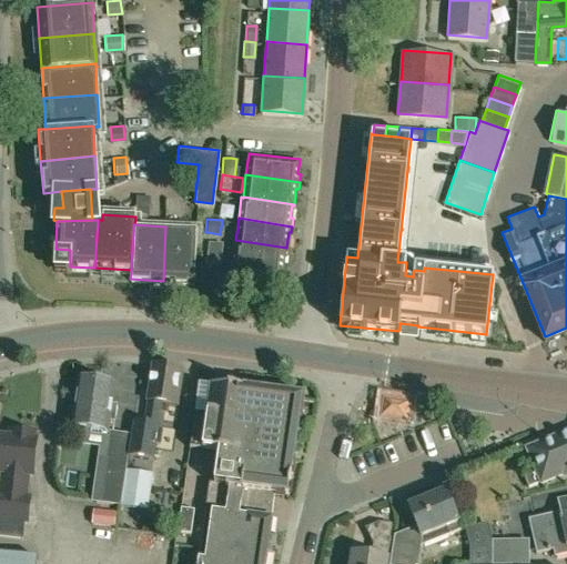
[(193,282),(196,228),(165,227),(163,281),(193,282)]
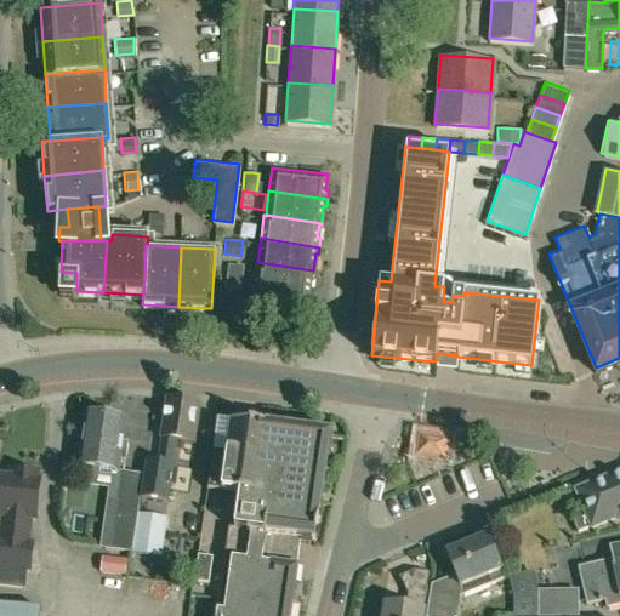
[(313,271),(257,262),(257,263),(255,263),(252,285),(311,295),(312,286),(310,285),(311,271),(313,272),(313,271)]
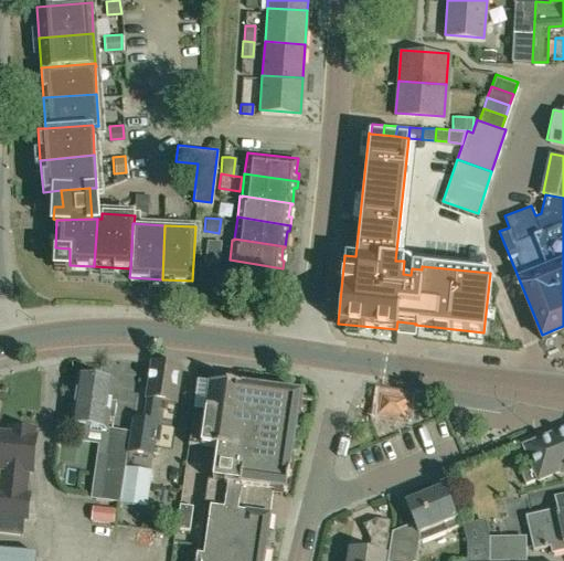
[(204,261),(219,262),(220,251),(206,250),(204,261)]
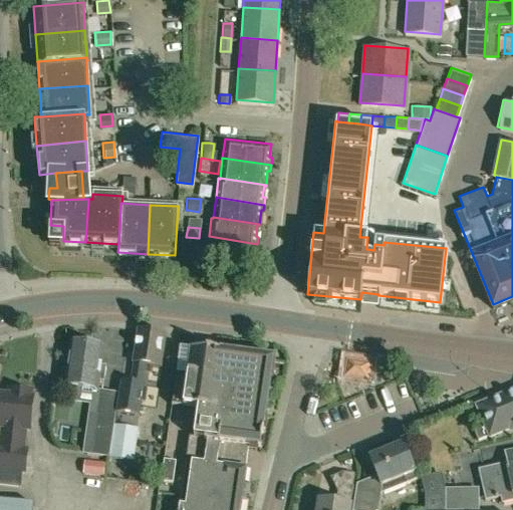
[(256,251),(257,244),(209,236),(206,258),(252,264),(254,250),(256,251)]
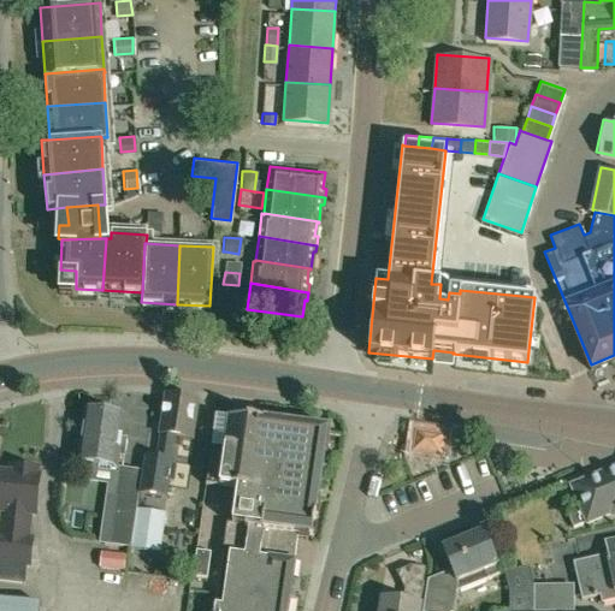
[(191,435),(197,398),(164,392),(154,455),(145,454),(140,490),(166,494),(175,433),(191,435)]
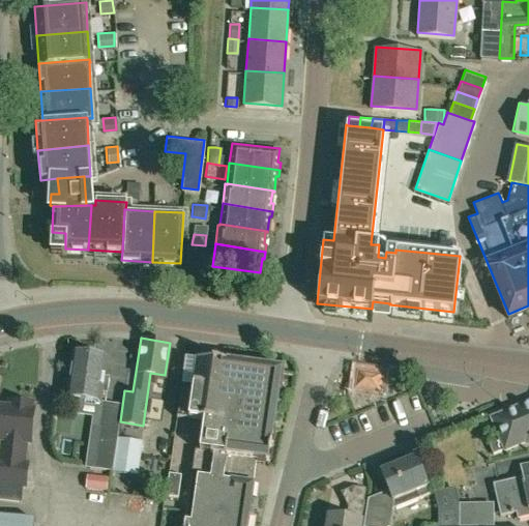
[(99,401),(106,356),(72,351),(65,396),(99,401)]
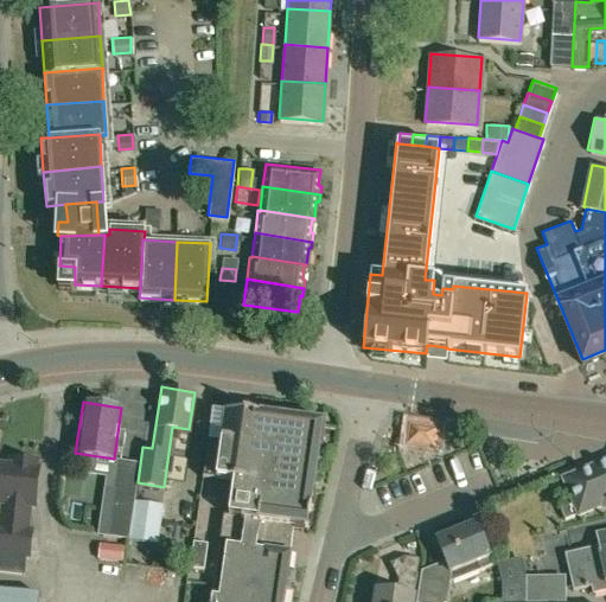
[(253,481),(262,414),(212,405),(202,474),(234,479),(253,481)]
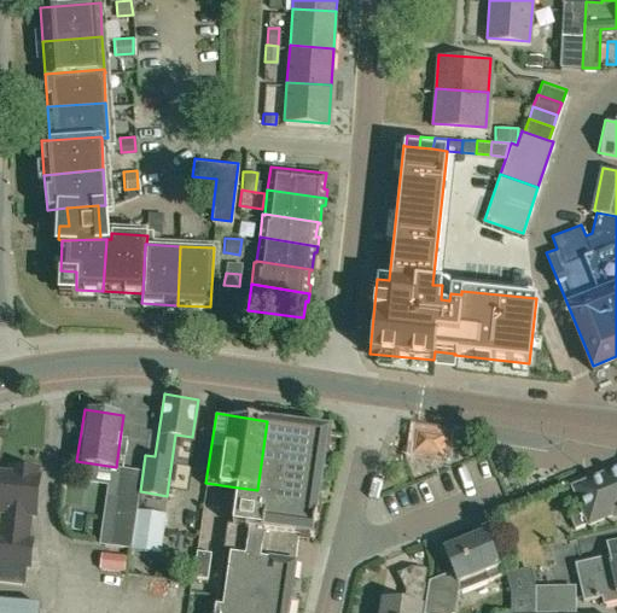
[(318,498),(325,450),(316,441),(319,428),(267,421),(257,490),(318,498)]
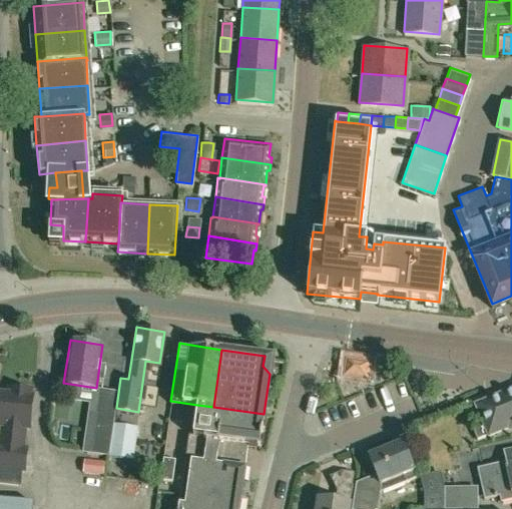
[(367,376),(369,360),(346,357),(344,373),(367,376)]
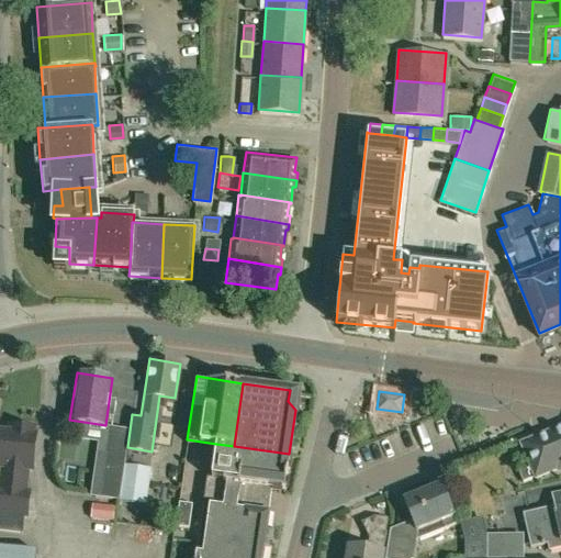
[(0,528),(21,531),(23,513),(25,513),(27,490),(23,489),(25,467),(31,468),(35,433),(32,432),(33,425),(10,423),(9,430),(0,427),(0,464),(2,464),(0,479),(0,528)]
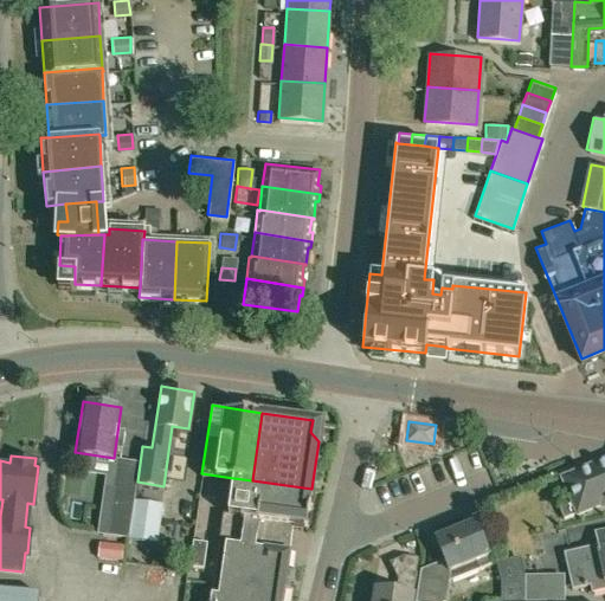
[(140,459),(117,456),(113,486),(135,490),(140,459)]
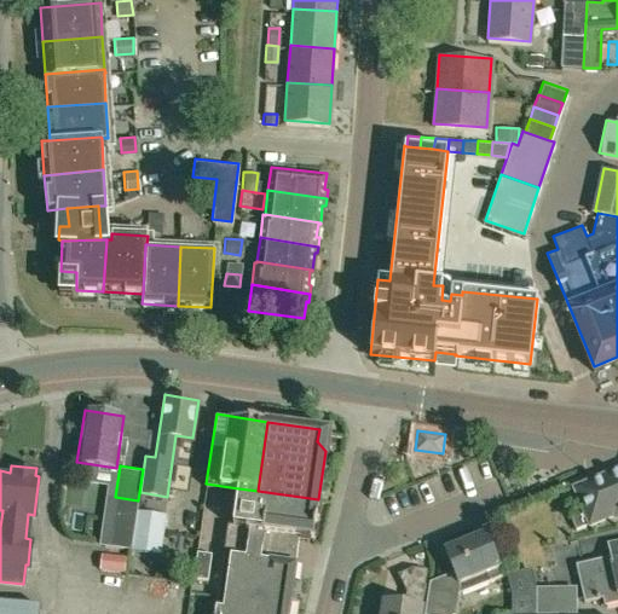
[(617,467),(575,486),(584,510),(570,515),(575,527),(611,513),(617,515),(617,467)]
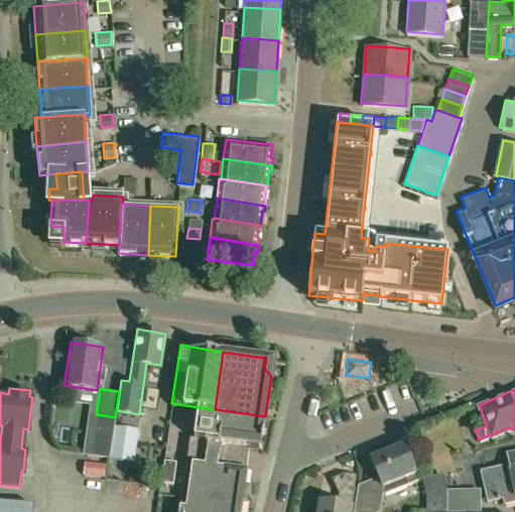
[(260,446),(265,416),(215,409),(199,407),(198,418),(197,418),(194,435),(241,443),(260,446)]
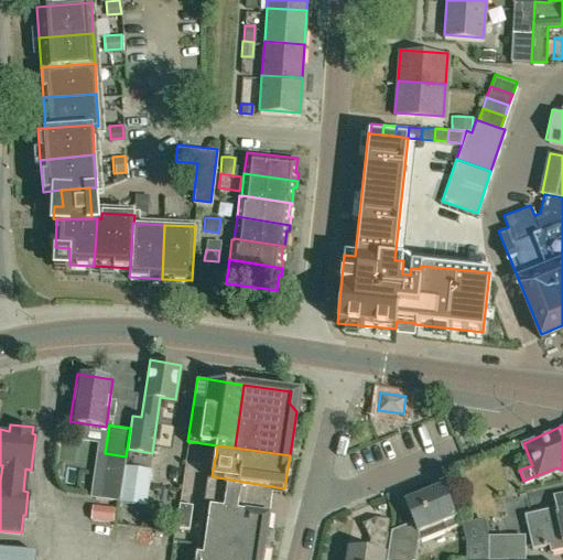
[(144,502),(150,466),(125,463),(123,469),(119,499),(144,502)]
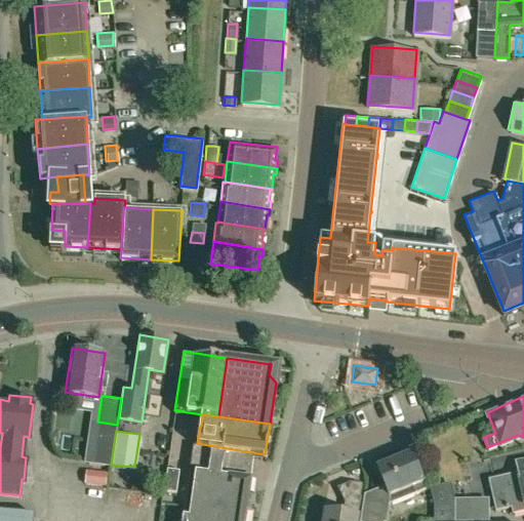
[(91,462),(111,465),(115,436),(95,433),(91,462)]
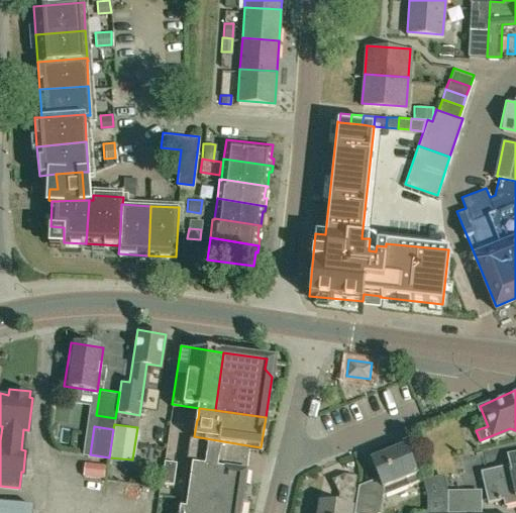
[(241,497),(247,456),(240,455),(241,444),(194,436),(190,436),(182,488),(241,497)]
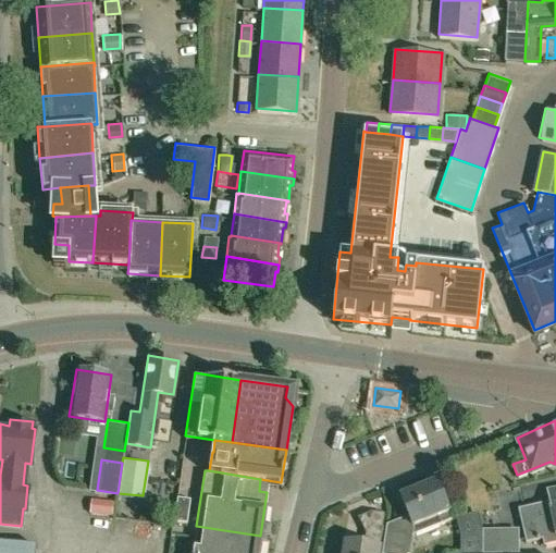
[(415,530),(439,520),(451,516),(435,479),(399,492),(415,530)]
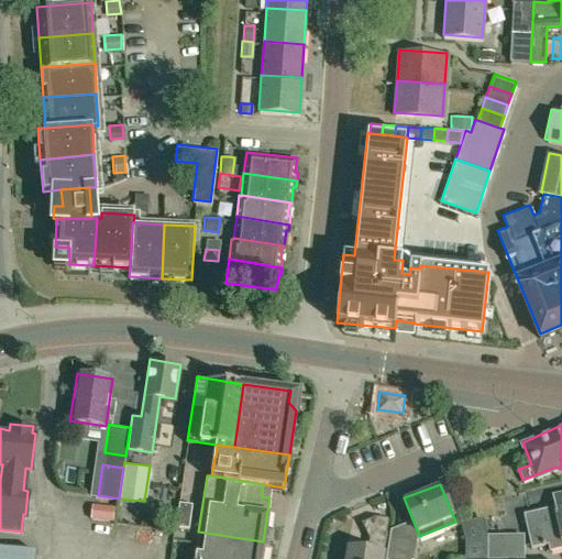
[(561,491),(551,493),(554,504),(522,512),(530,545),(547,541),(548,549),(561,545),(561,491)]
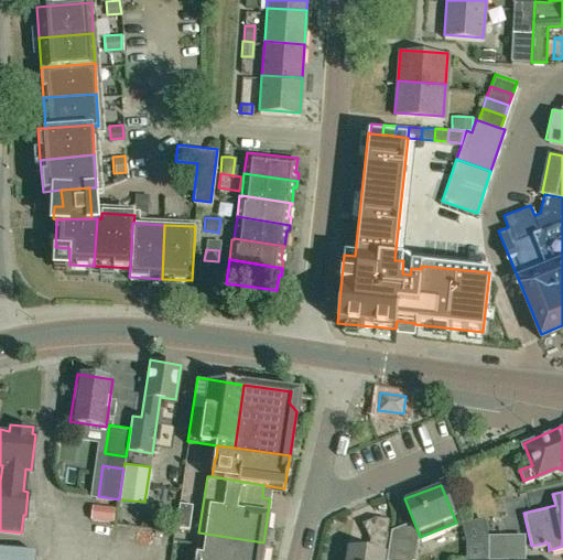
[(188,526),(192,502),(179,501),(175,524),(188,526)]
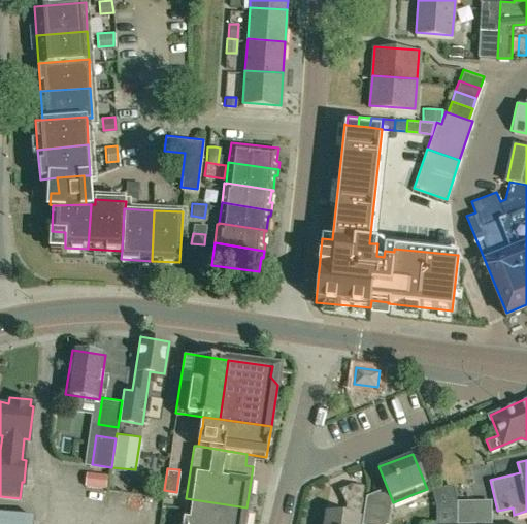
[(87,470),(86,483),(105,485),(107,472),(87,470)]
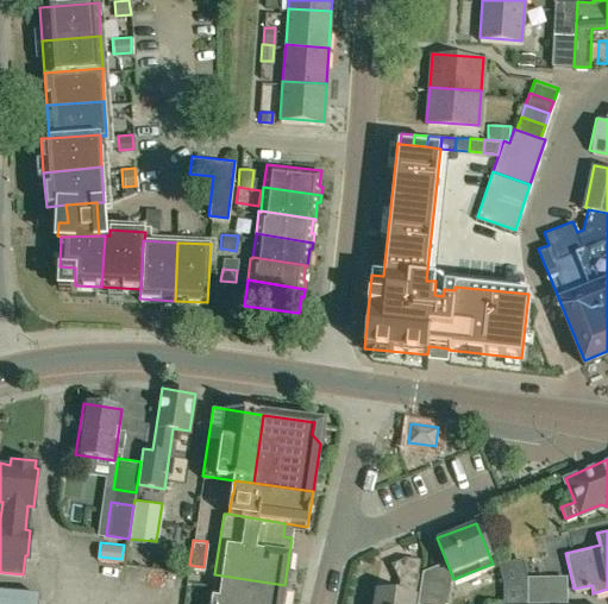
[(412,603),(420,558),(403,555),(390,561),(399,579),(396,592),(376,589),(374,603),(412,603)]
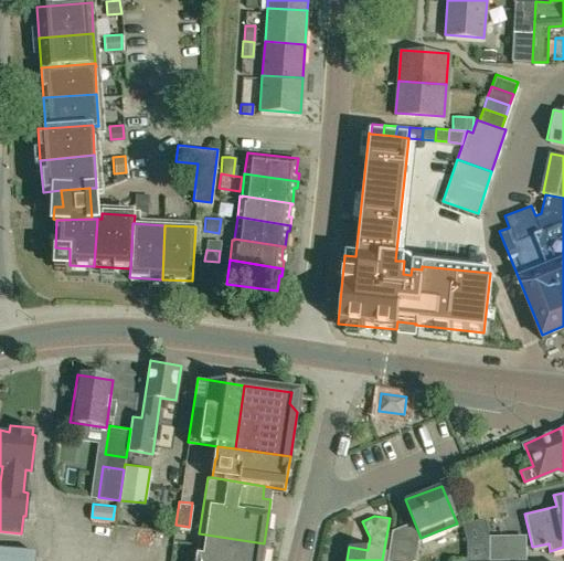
[(160,544),(162,531),(134,526),(131,540),(160,544)]
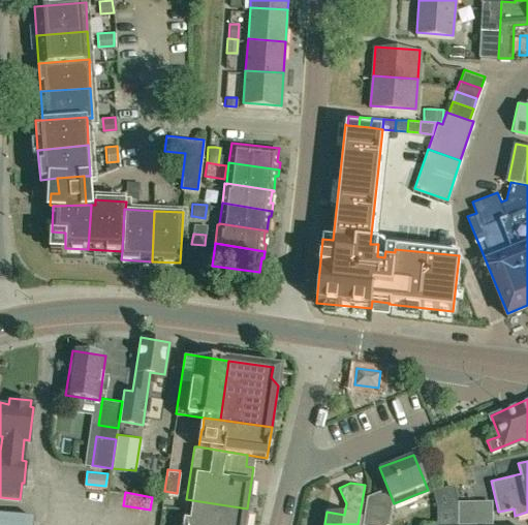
[(379,524),(384,498),(366,495),(361,523),(371,524),(379,524)]
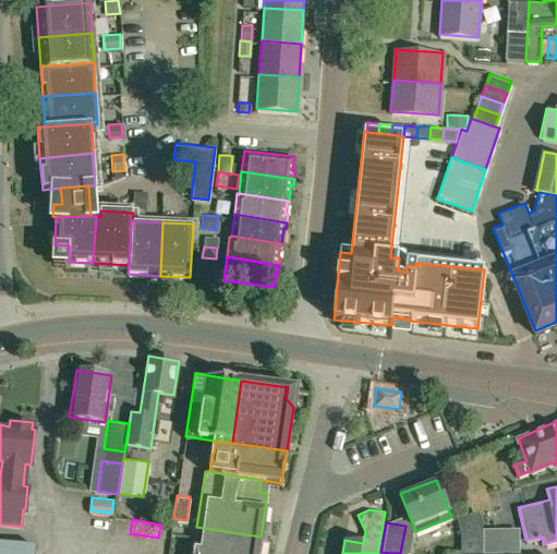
[(258,553),(261,537),(196,527),(192,553),(258,553)]
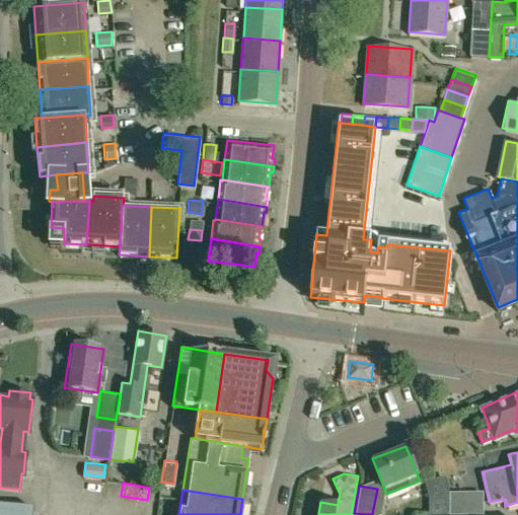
[(448,514),(483,514),(483,490),(448,491),(448,514)]
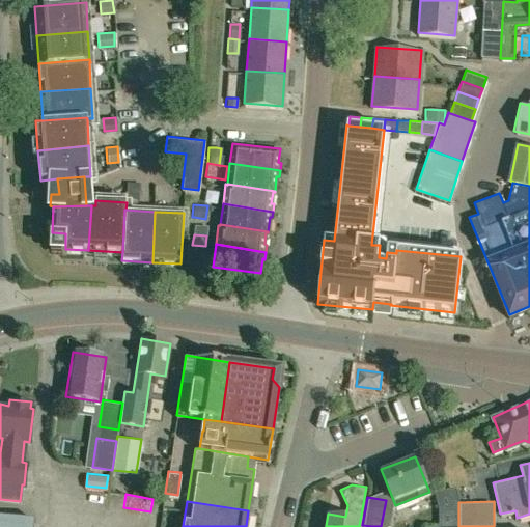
[(0,526),(32,526),(33,519),(0,515),(0,526)]
